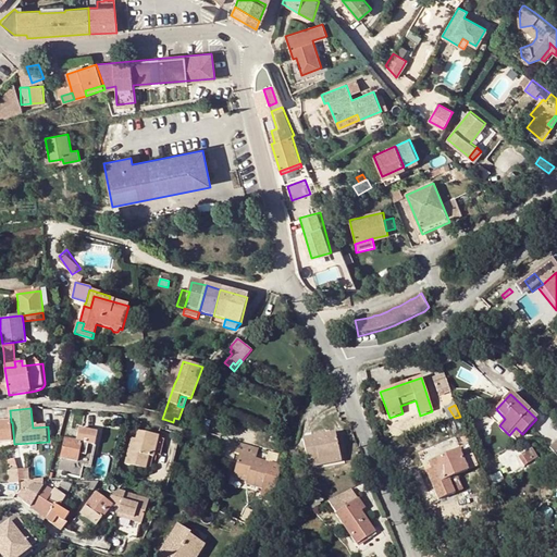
[(455,418),(448,408),(445,409),(449,420),(455,418)]
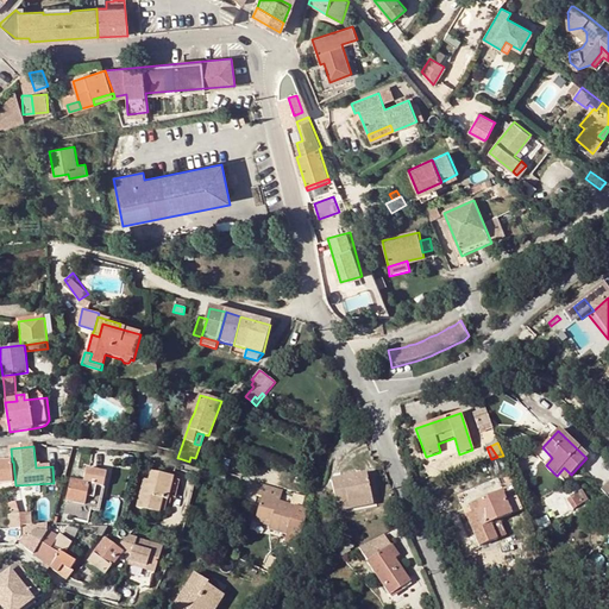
[(0,484),(14,483),(12,462),(2,463),(2,460),(0,460),(0,484)]
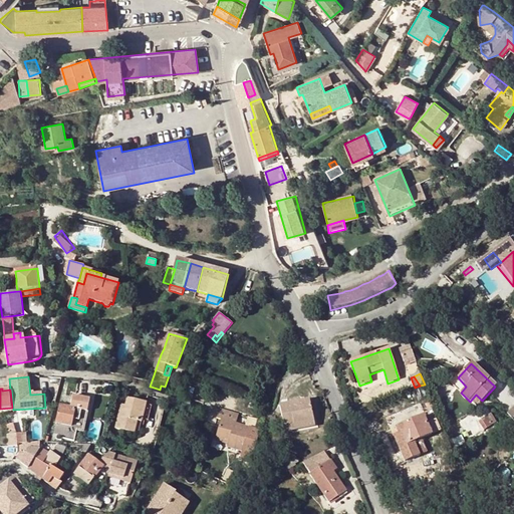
[(476,408),(482,401),(476,395),(470,402),(476,408)]
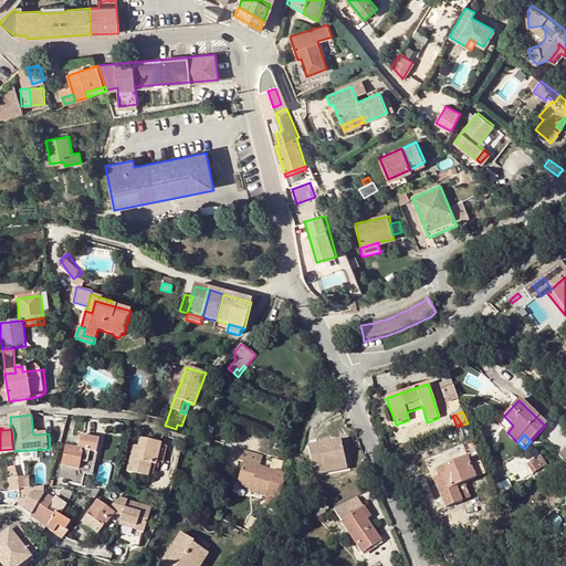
[(67,483),(82,486),(88,459),(95,460),(98,441),(81,437),(79,449),(66,447),(62,467),(71,469),(67,483)]
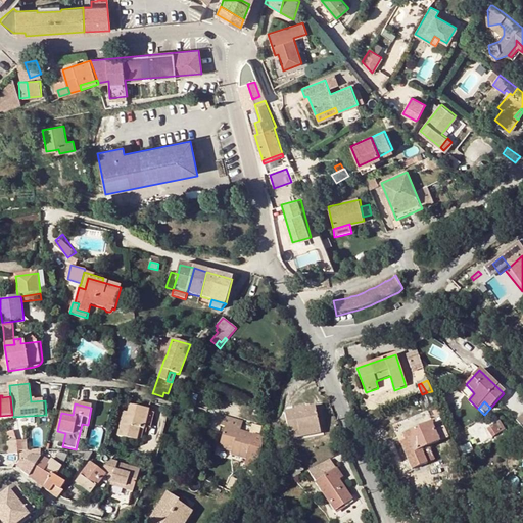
[(117,436),(141,441),(148,410),(130,406),(128,414),(127,419),(122,418),(117,436)]
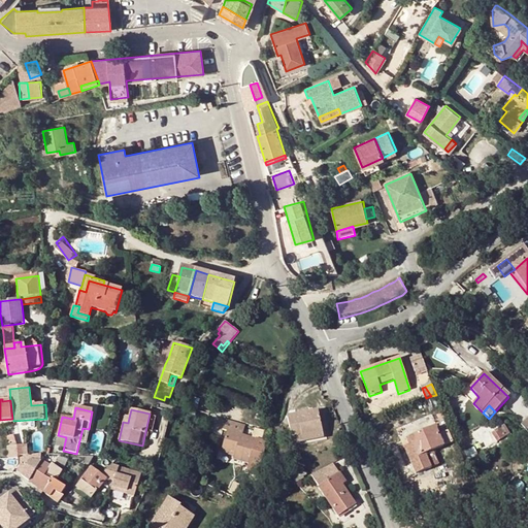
[(293,446),(305,442),(304,438),(323,434),(318,411),(287,418),(293,446)]
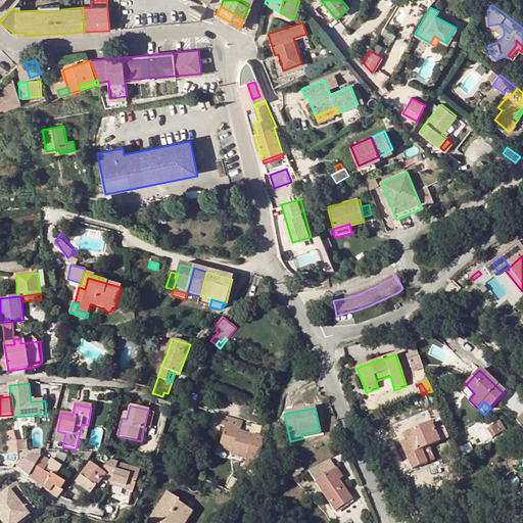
[(246,460),(253,435),(240,431),(243,422),(223,416),(220,426),(225,427),(219,446),(232,449),(232,453),(231,456),(246,460)]
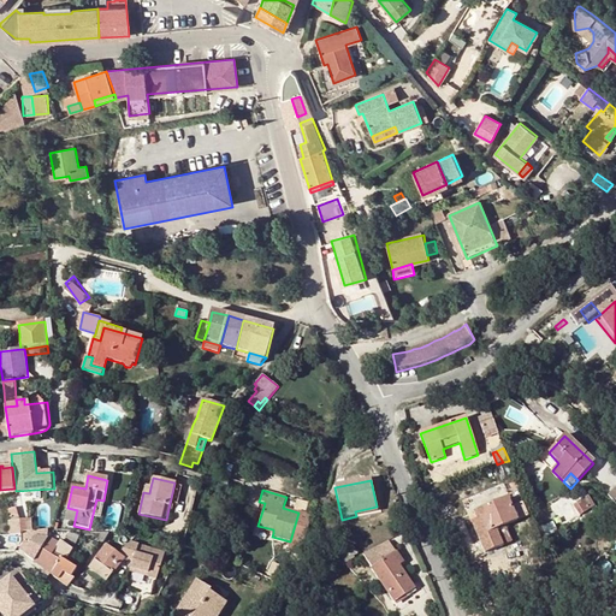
[(507,498),(481,510),(485,517),(479,520),(492,550),(519,539),(513,522),(516,521),(507,498)]
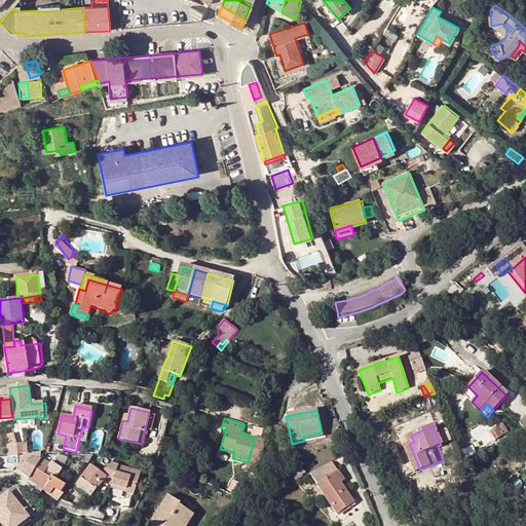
[(502,425),(489,434),(493,442),(508,433),(502,425)]
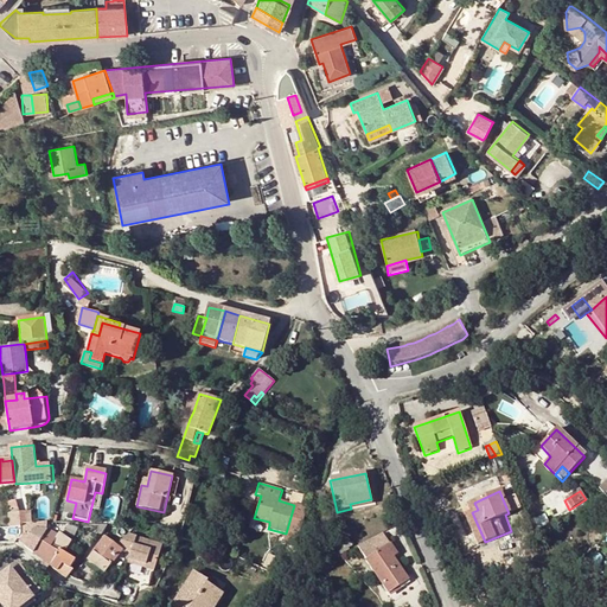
[(308,509),(294,505),(286,534),(283,544),(298,549),(308,509)]
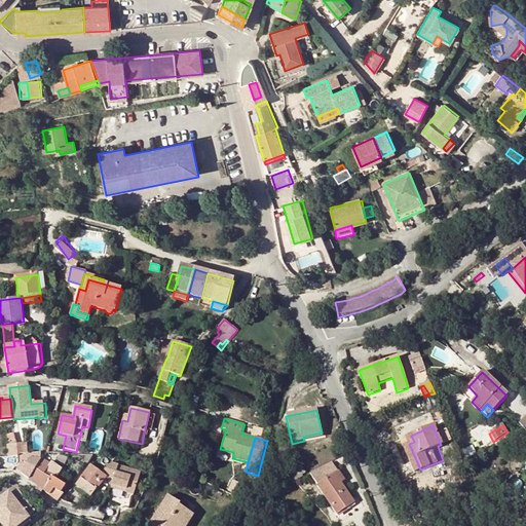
[(22,454),(27,454),(27,445),(7,446),(9,457),(22,457),(22,454)]
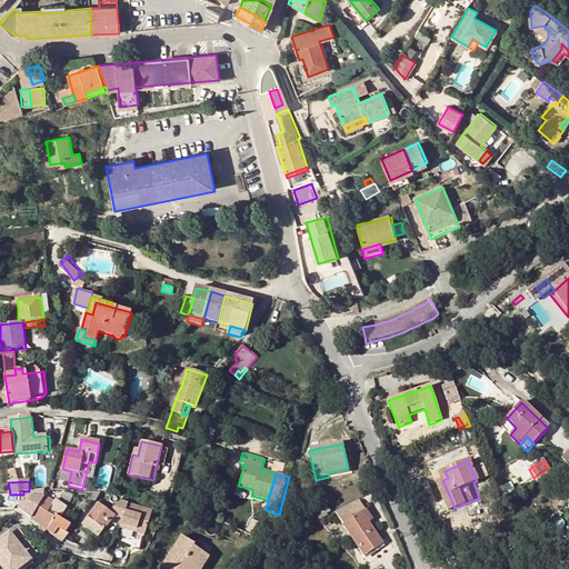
[(68,503),(72,496),(63,491),(60,499),(68,503)]
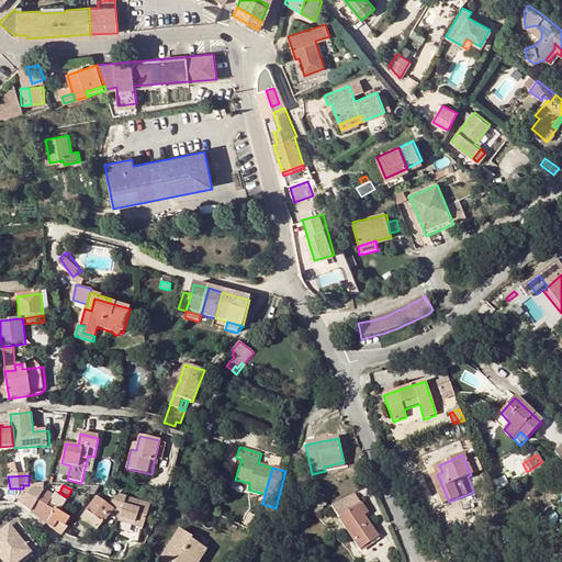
[(31,512),(44,491),(31,490),(26,496),(22,494),(18,502),(22,505),(22,506),(31,512)]
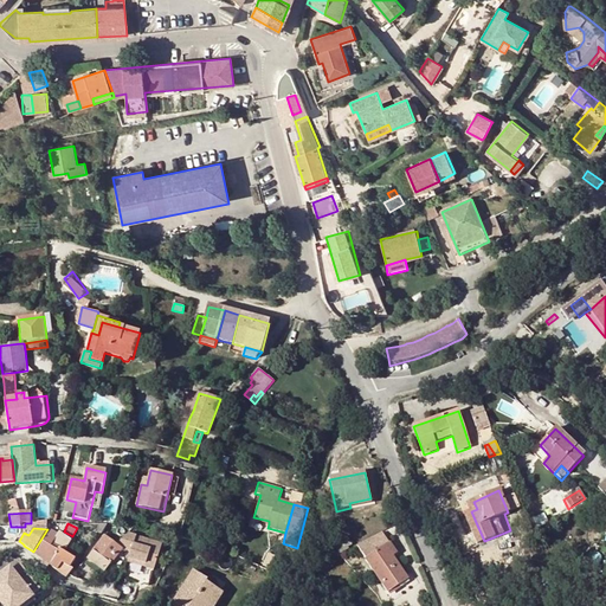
[(58,536),(47,529),(33,552),(58,569),(63,563),(70,568),(76,560),(64,552),(72,541),(60,533),(58,536)]
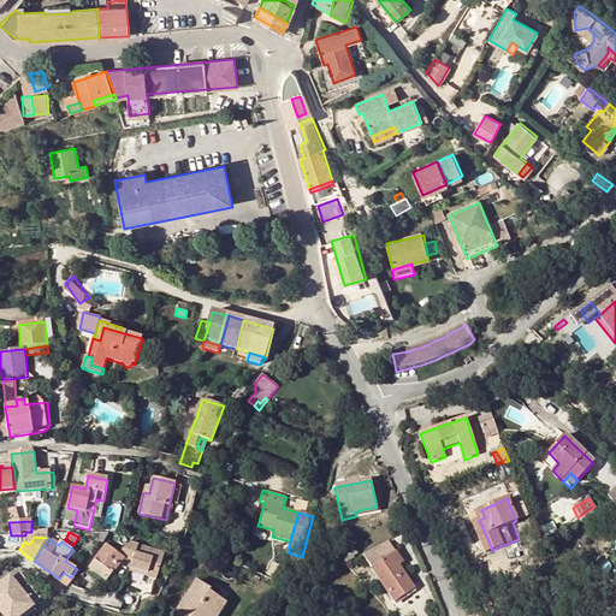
[(391,540),(362,556),(372,569),(395,603),(406,594),(402,588),(410,582),(400,566),(406,562),(398,551),(391,540)]
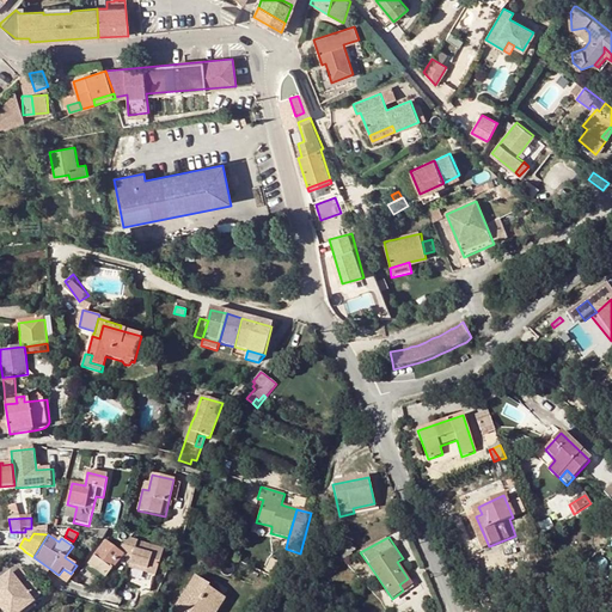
[(164,550),(128,539),(122,545),(128,550),(123,555),(130,557),(128,564),(146,570),(145,574),(155,577),(164,550)]
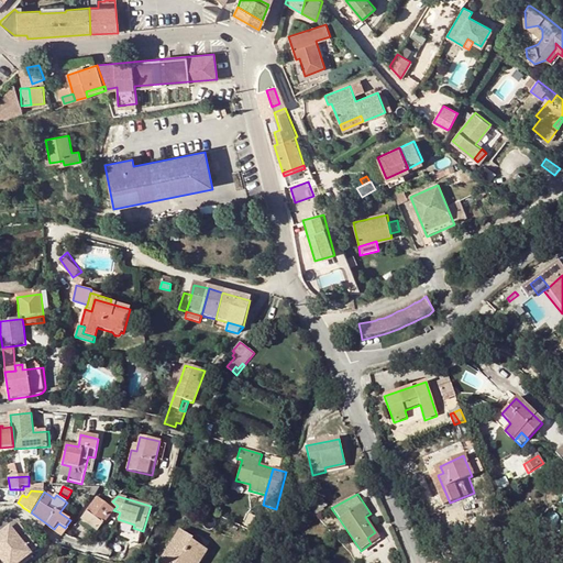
[(118,506),(112,501),(108,506),(98,498),(87,511),(88,512),(103,523),(113,510),(118,506)]
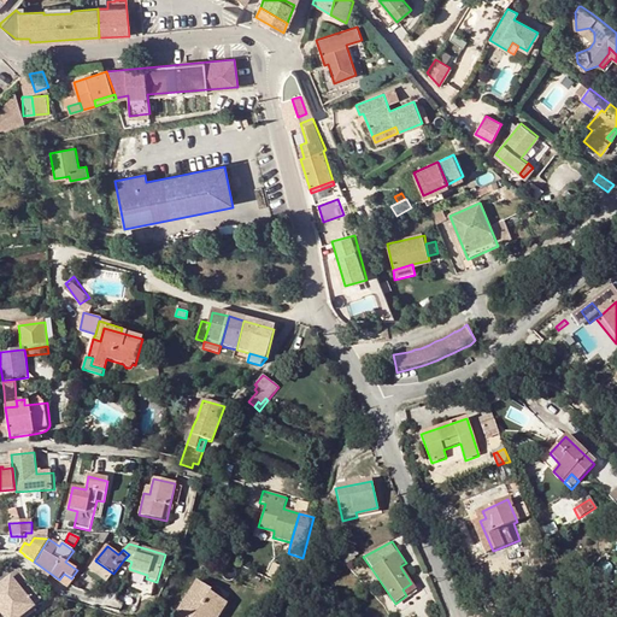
[(113,574),(97,562),(90,570),(106,582),(113,574)]
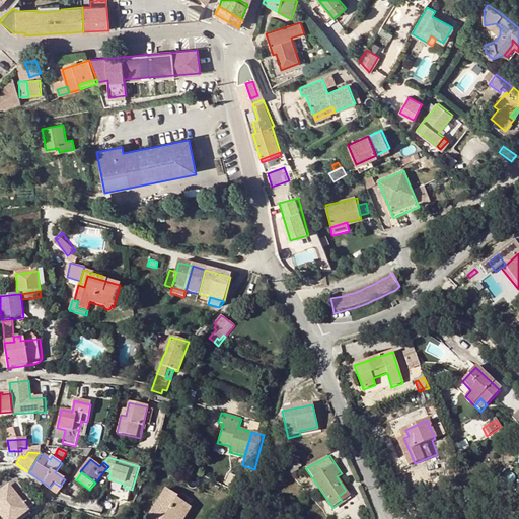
[(0,515),(2,518),(11,518),(25,509),(18,499),(9,487),(0,493),(0,515)]
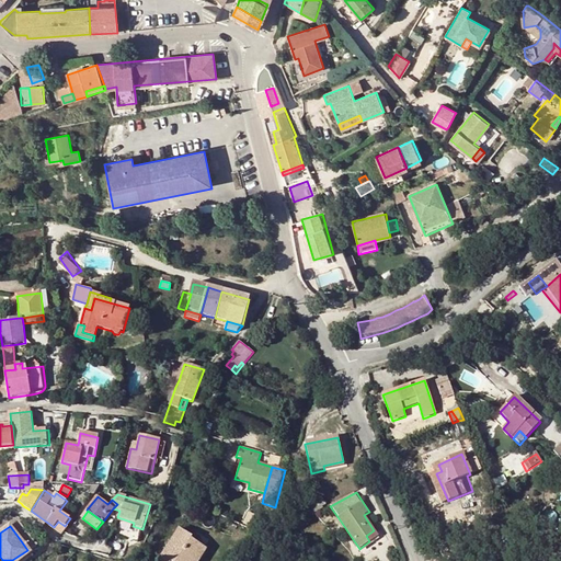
[(179,528),(158,560),(193,560),(203,547),(191,539),(192,537),(179,528)]
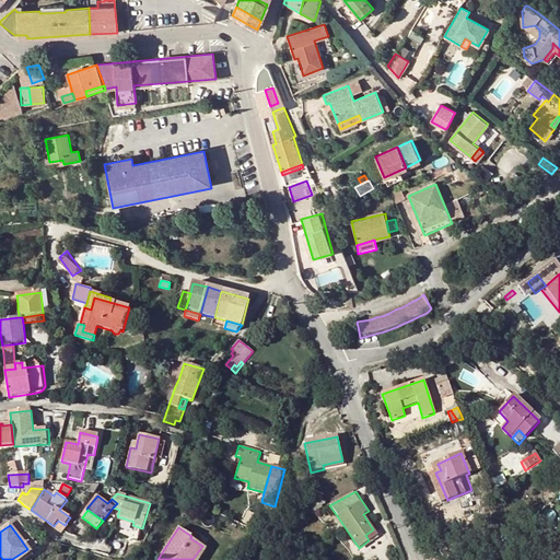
[(23,536),(20,538),(27,549),(30,551),(37,545),(24,528),(20,533),(23,536)]
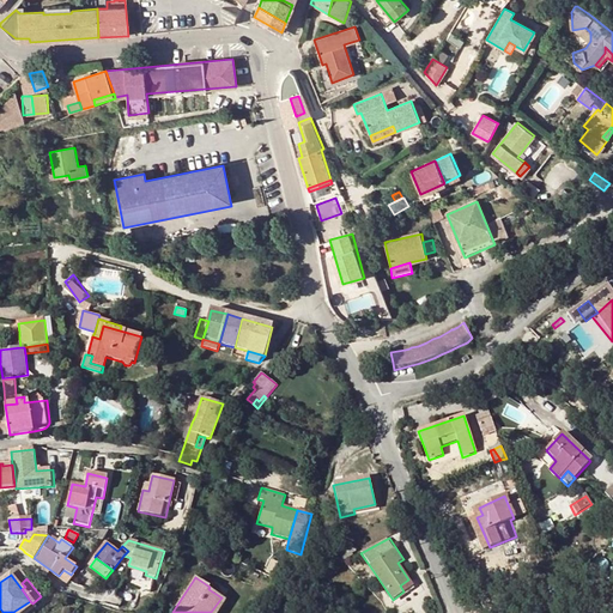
[(413,586),(408,580),(400,586),(404,592),(413,586)]
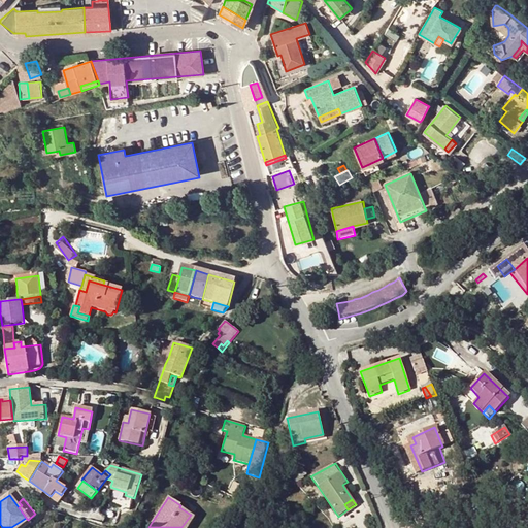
[(188,527),(195,518),(191,515),(182,527),(188,527)]
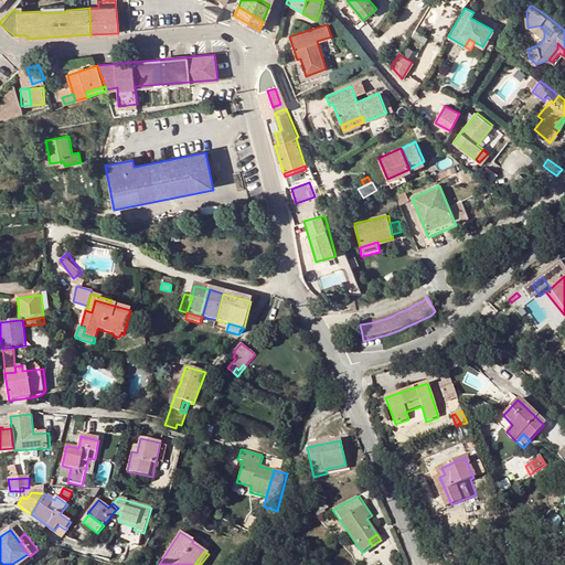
[(21,564),(31,558),(30,556),(28,554),(12,564),(21,564)]
